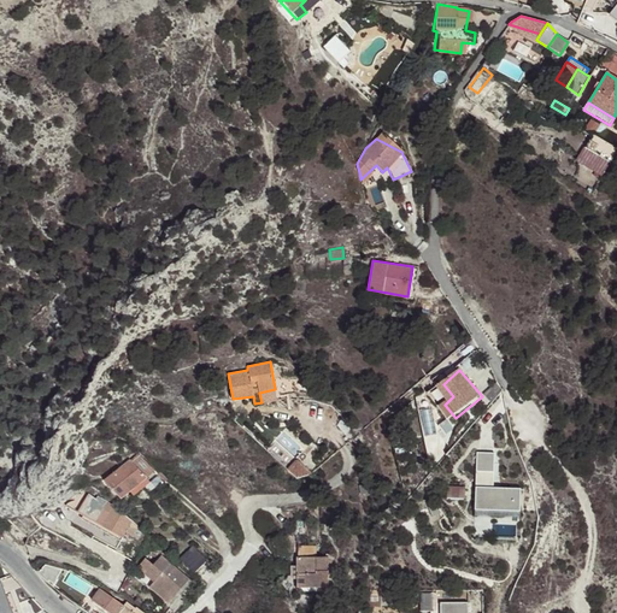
[(453,396),(444,384),(434,393),(445,405),(453,396)]
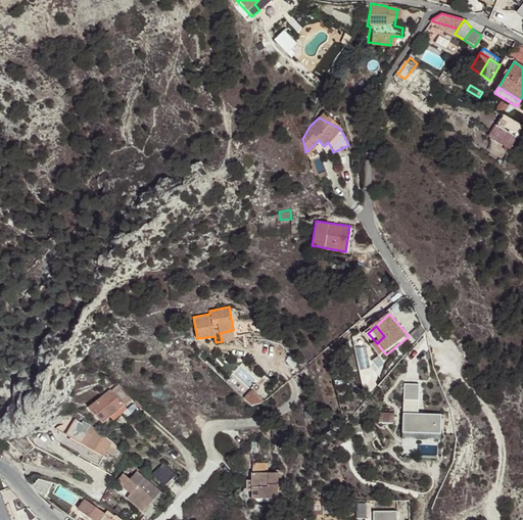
[(234,339),(233,330),(220,333),(222,341),(234,339)]
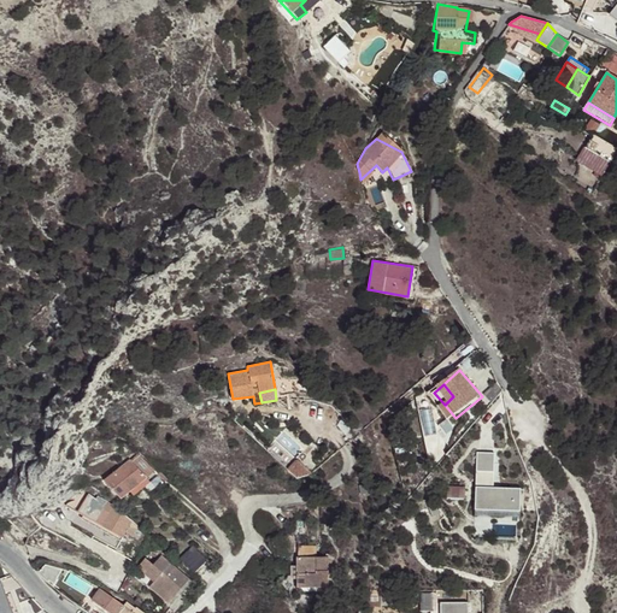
[(119,495),(128,488),(142,473),(152,465),(134,448),(103,478),(119,495)]
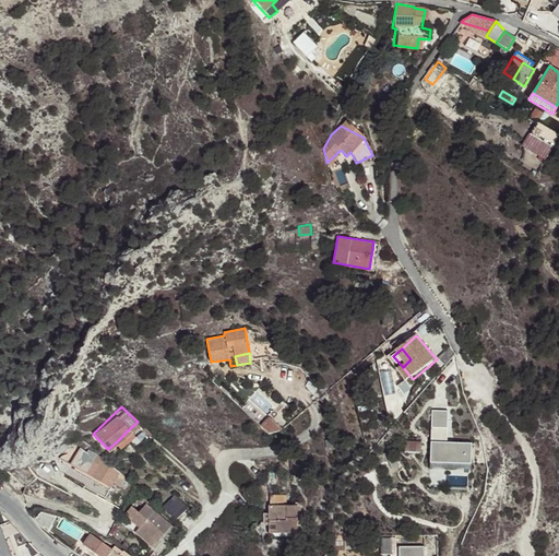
[(448,409),(431,407),(429,460),(472,462),(472,441),(447,440),(448,409)]
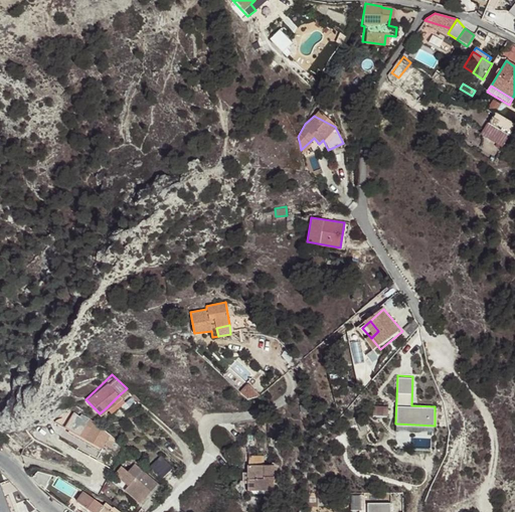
[(119,395),(107,407),(109,410),(122,398),(119,395)]
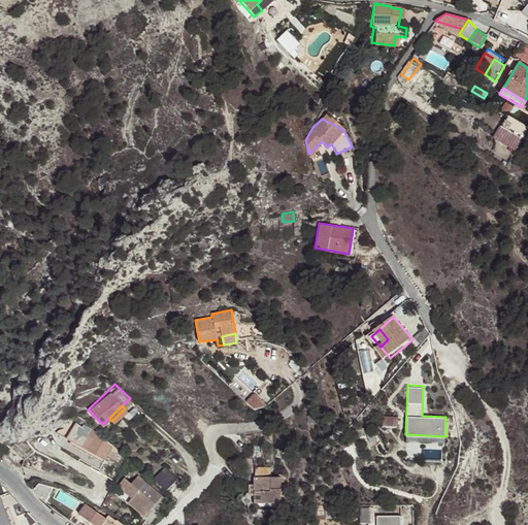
[(96,430),(86,420),(81,428),(74,422),(72,425),(66,429),(60,432),(58,435),(106,458),(108,452),(113,454),(116,447),(96,430)]
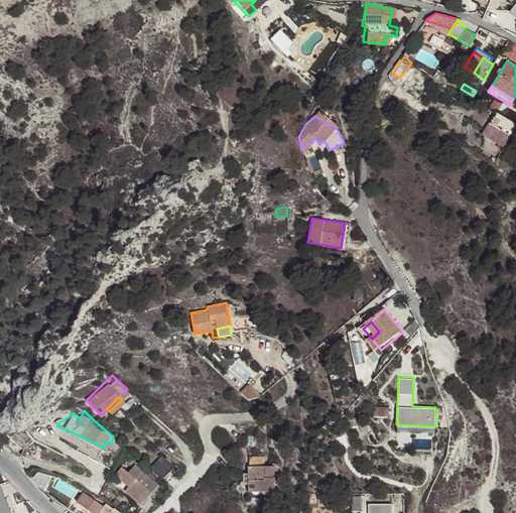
[(164,456),(154,466),(166,476),(175,465),(164,456)]
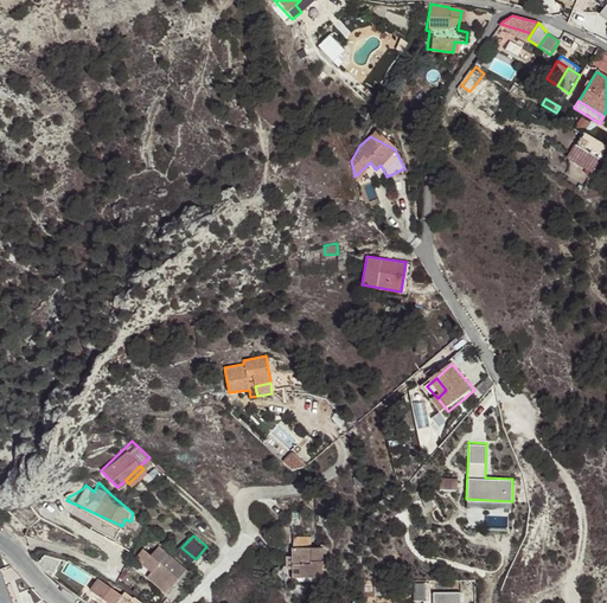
[(293,547),(312,546),(311,536),(293,536),(293,547)]
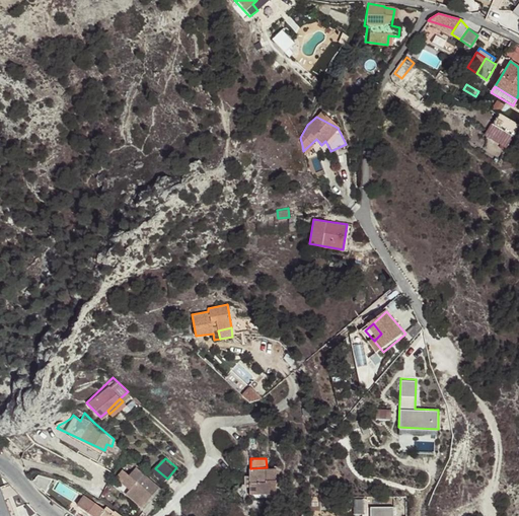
[(126,491),(144,471),(138,466),(131,473),(124,468),(114,481),(126,491)]
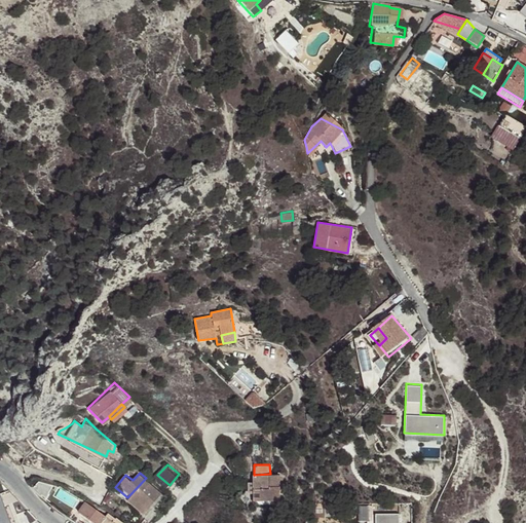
[(280,474),(270,474),(254,475),(255,499),(280,499),(280,474)]
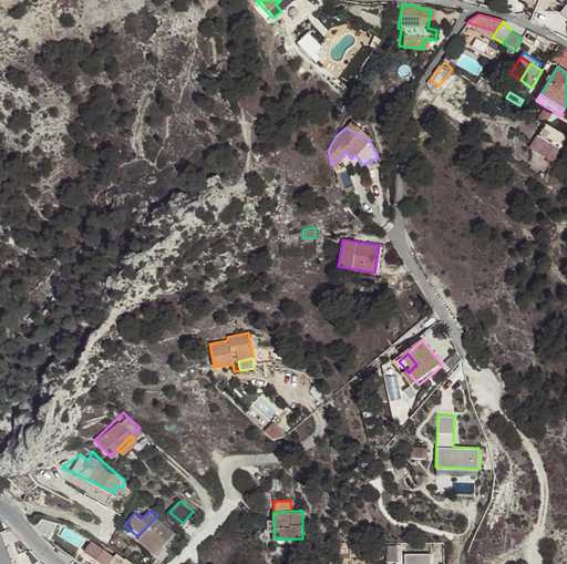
[(137,536),(155,552),(158,550),(156,547),(174,531),(157,515),(137,536)]
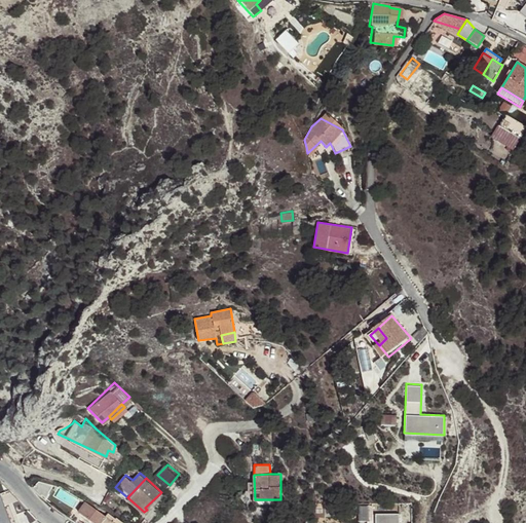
[(12,522),(0,488),(0,522),(12,522)]
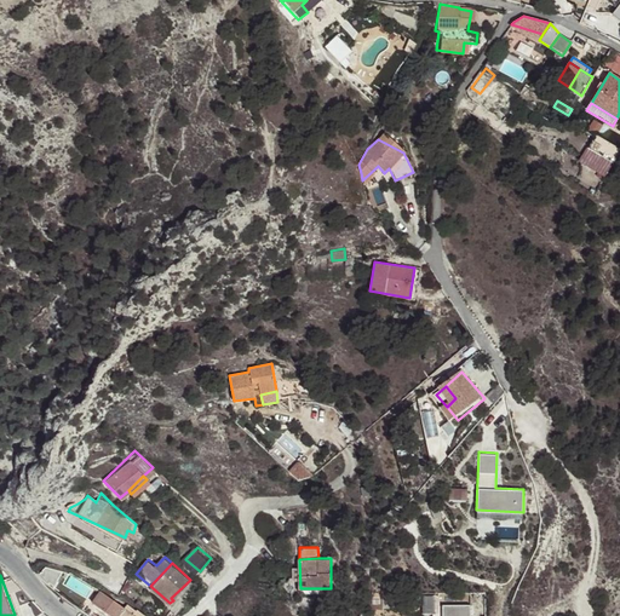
[(271,587),(277,599),(287,593),(280,582),(271,587)]
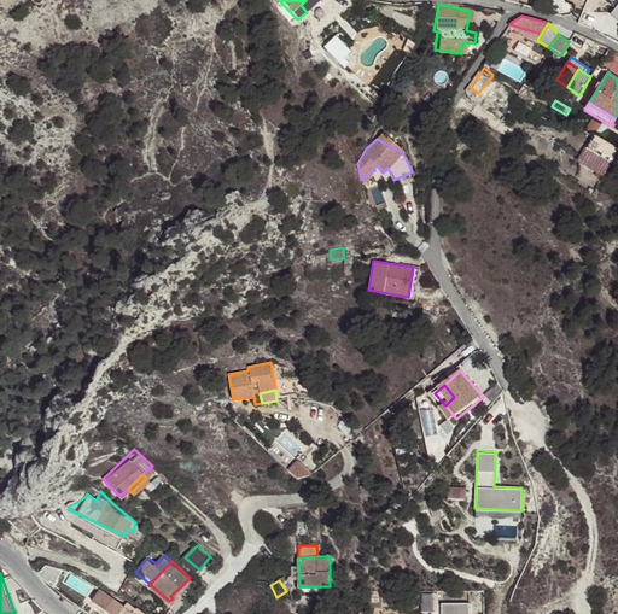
[(118,613),(126,606),(101,588),(93,597),(115,613),(118,613)]
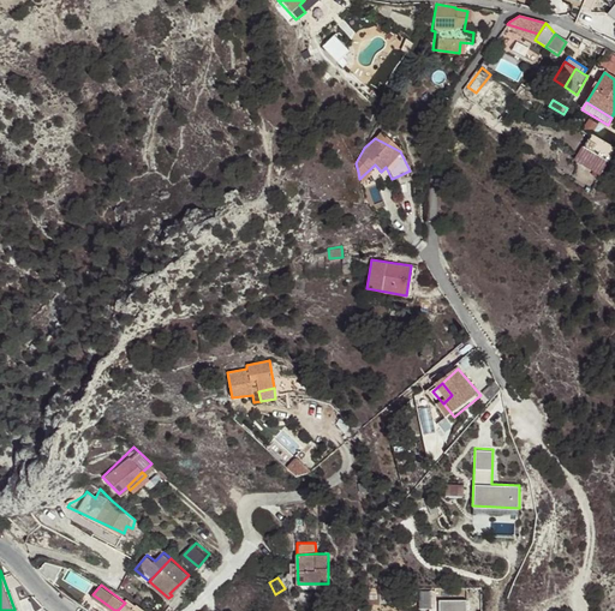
[(434,604),(434,610),(445,610),(445,601),(437,603),(436,592),(429,592),(430,604),(434,604)]
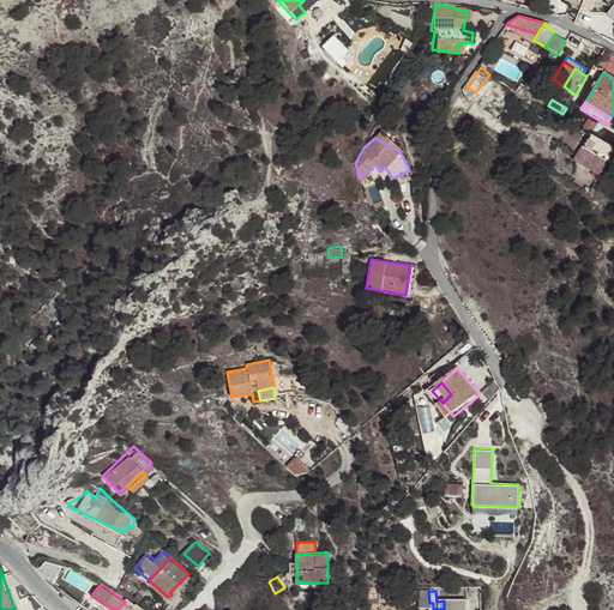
[(471,609),(471,595),(444,596),(444,609),(471,609)]
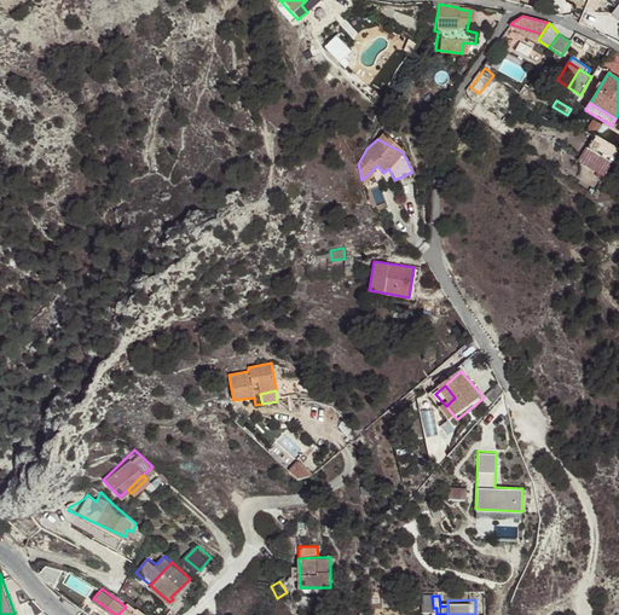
[(416,604),(408,614),(424,614),(427,613),(416,604)]
